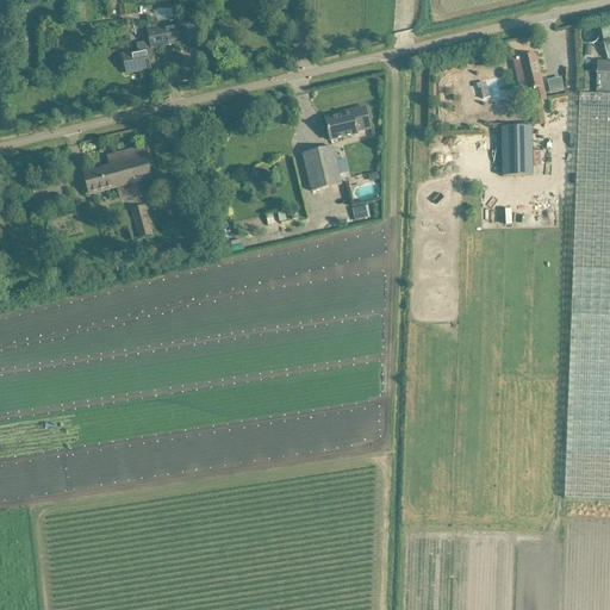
[(609,39),(609,22),(599,25),(603,42),(609,39)]
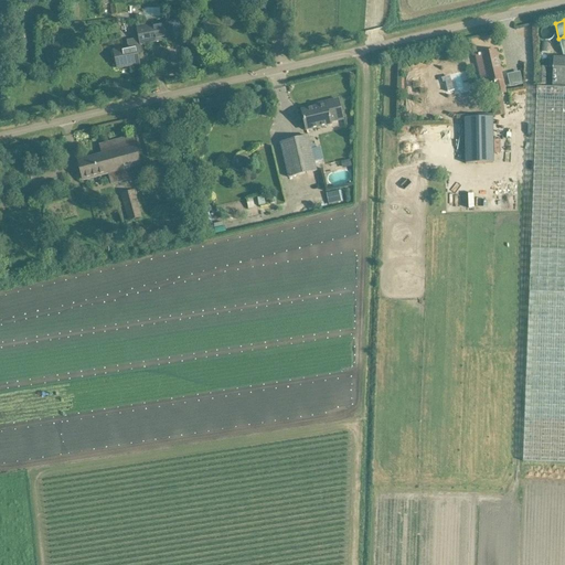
[(162,23),(137,29),(139,39),(140,46),(141,45),(167,41),(166,41),(174,39),(171,22),(162,23)]
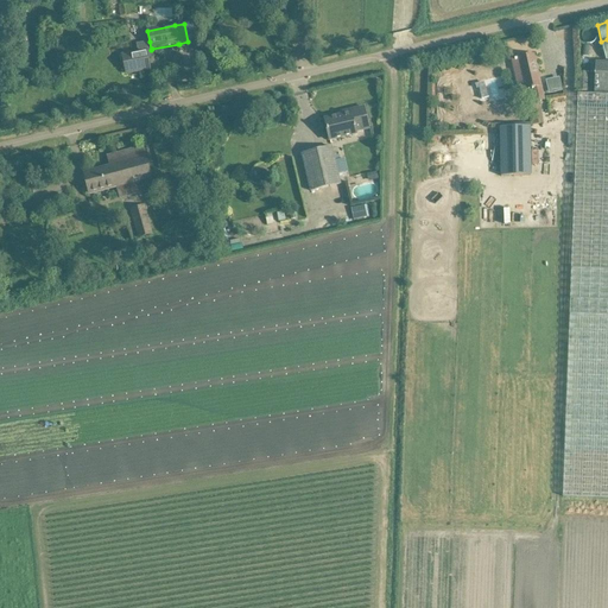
[(137,44),(138,52),(122,55),(126,74),(150,69),(147,59),(153,58),(152,49),(151,50),(150,42),(137,44)]
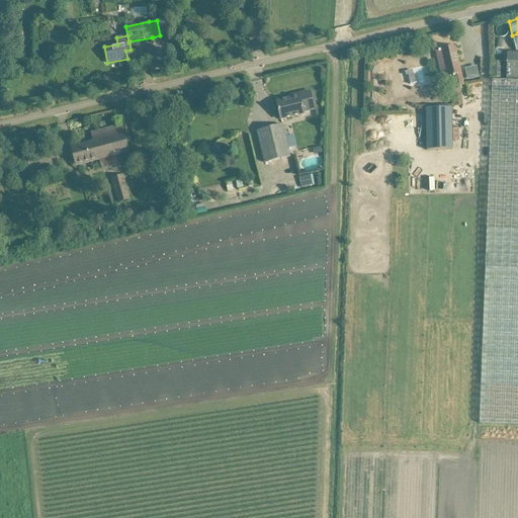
[(441,50),(436,51),(442,78),(448,76),(453,75),(456,87),(464,85),(459,64),(455,47),(441,50)]
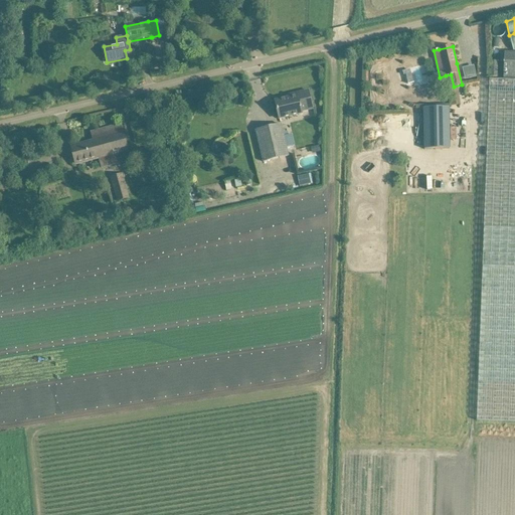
[(476,420),(514,421),(514,52),(505,52),(505,53),(501,53),(500,62),(505,62),(504,80),(489,80),(482,278),(476,420)]
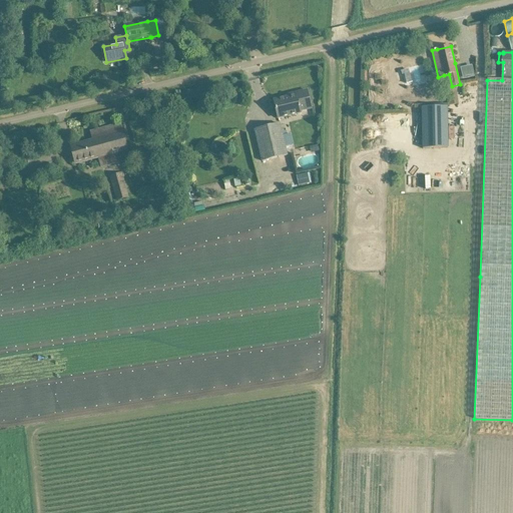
[(464,70),(468,82),(479,79),(476,67),(464,70)]
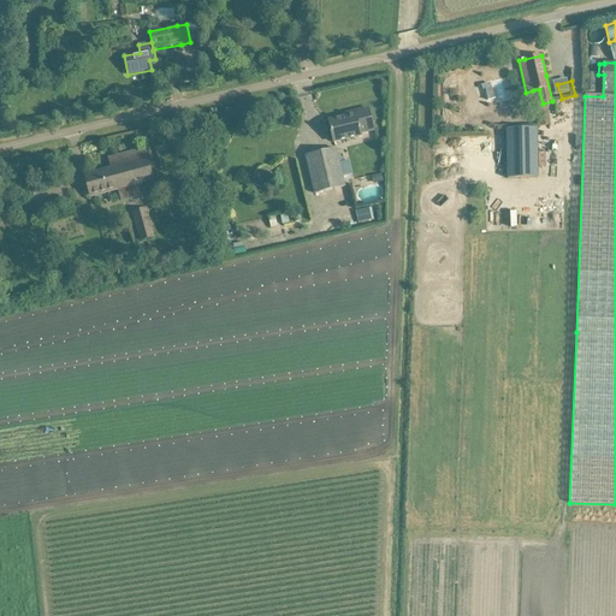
[(548,106),(535,107),(538,125),(550,124),(548,106)]
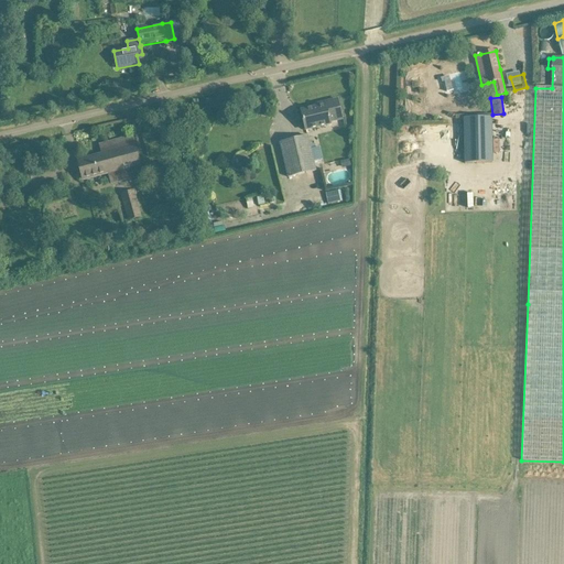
[(342,119),(337,100),(325,102),(325,106),(316,108),(316,107),(301,111),(306,131),(332,125),(332,121),(342,119)]
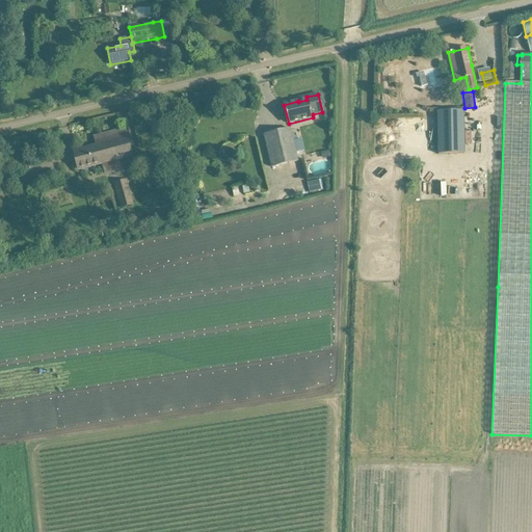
[(464,156),(463,111),(437,111),(439,156),(464,156)]
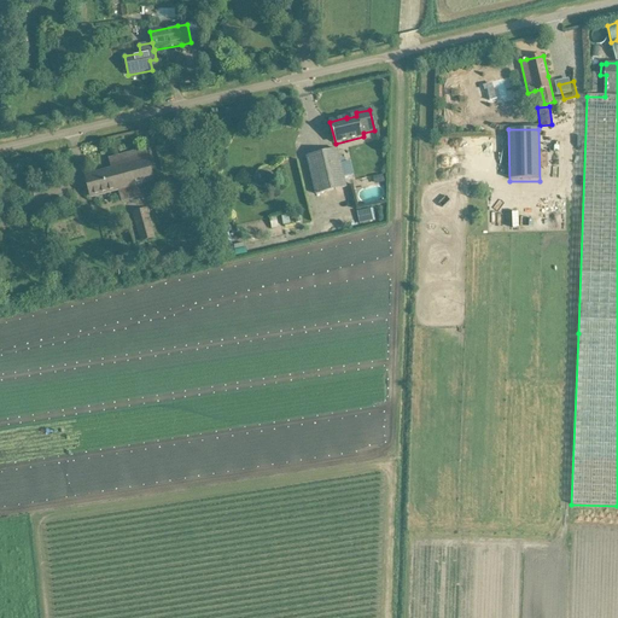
[(507,158),(506,143),(490,143),(491,158),(507,158)]
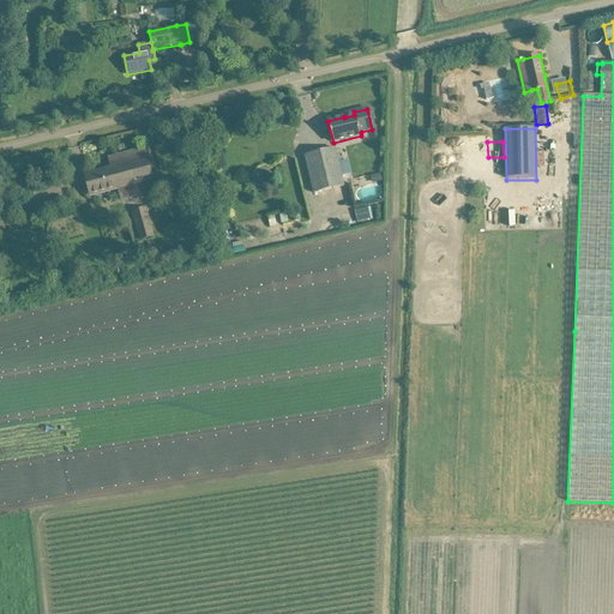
[(155,191),(144,149),(109,158),(113,169),(85,176),(91,196),(118,188),(121,200),(155,191)]
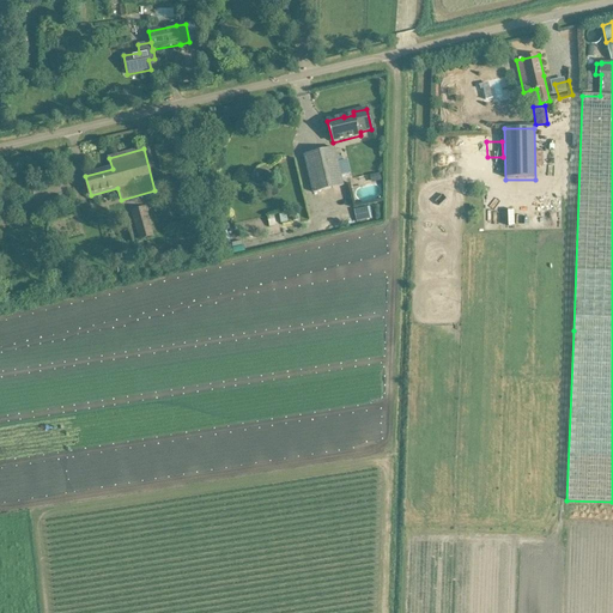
[(344,186),(334,149),(304,156),(314,193),(344,186)]
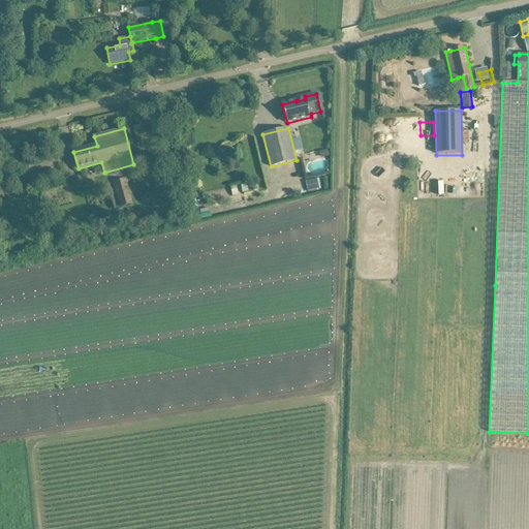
[(321,188),(319,178),(305,181),(307,192),(321,188)]
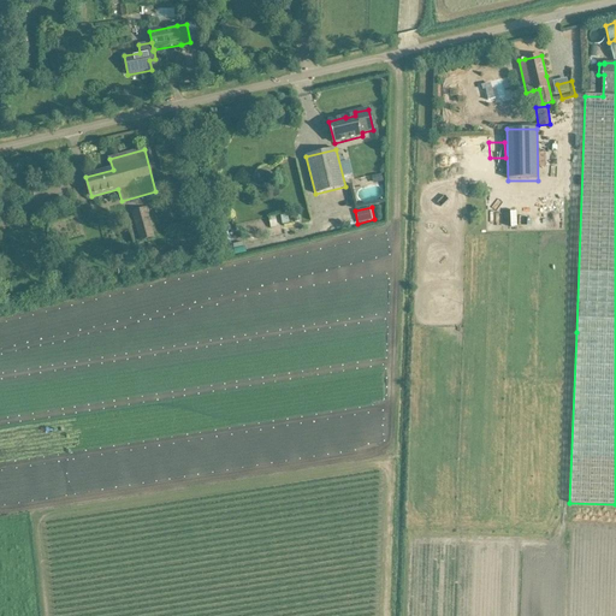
[(141,241),(153,237),(146,209),(132,212),(141,241)]
